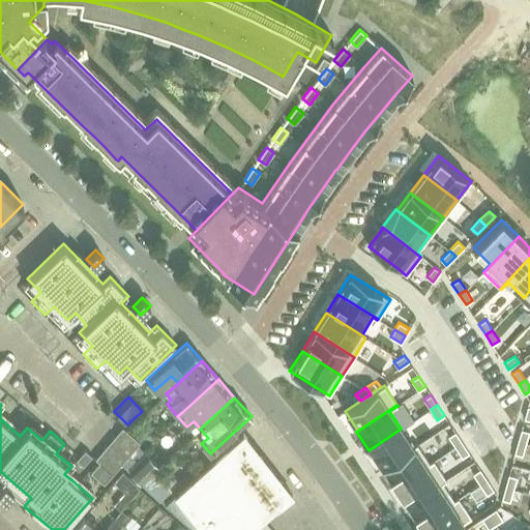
[(114,437),(131,452),(140,442),(122,427),(114,437)]
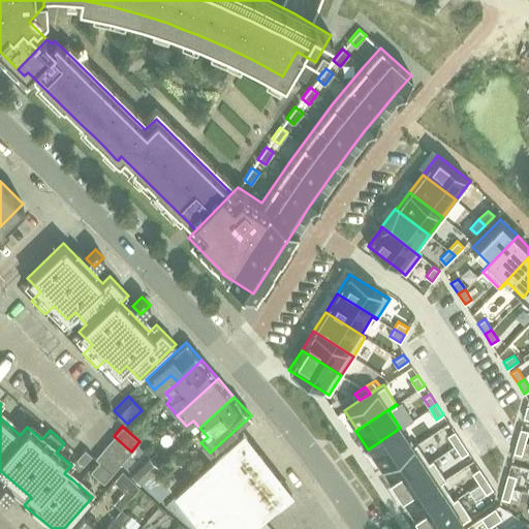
[(400,428),(368,449),(369,450),(370,449),(381,467),(416,444),(416,443),(412,445),(400,428)]
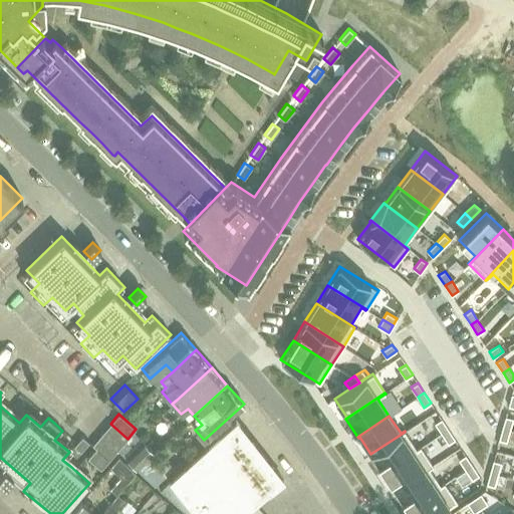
[(505,417),(502,429),(510,431),(513,419),(505,417)]
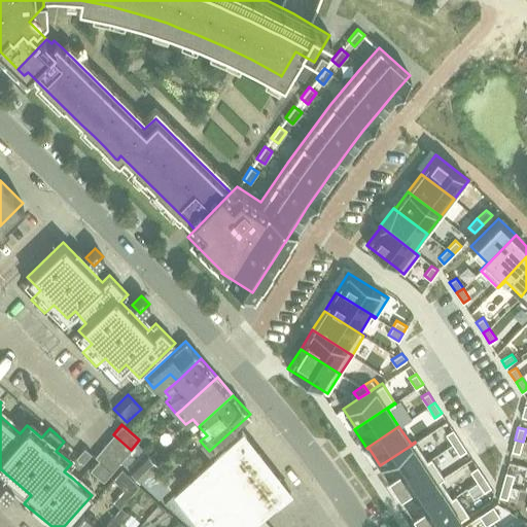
[(153,435),(147,428),(138,436),(144,444),(153,435)]
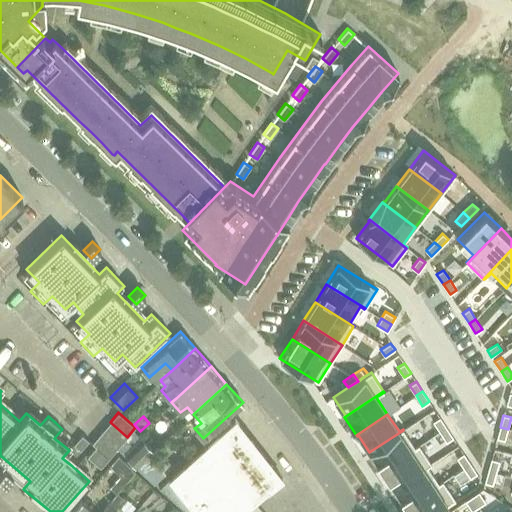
[(440,417),(433,421),(439,432),(446,427),(440,417)]
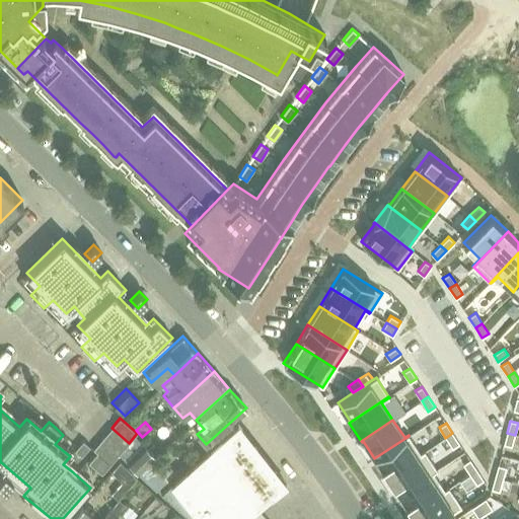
[(253,518),(249,514),(271,497),(271,498),(273,496),(286,485),(238,425),(187,471),(162,493),(189,518),(253,518)]
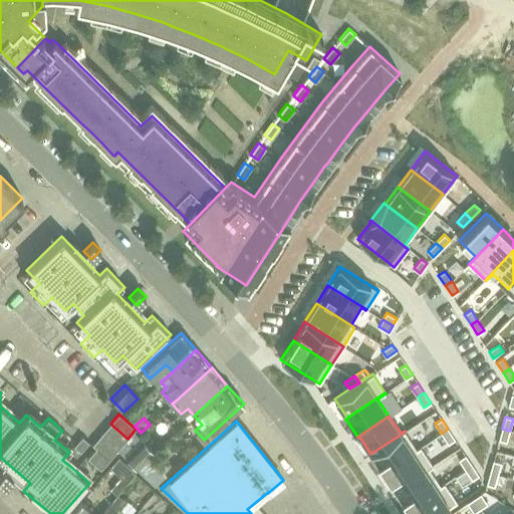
[(118,449),(127,439),(110,424),(101,435),(118,449)]
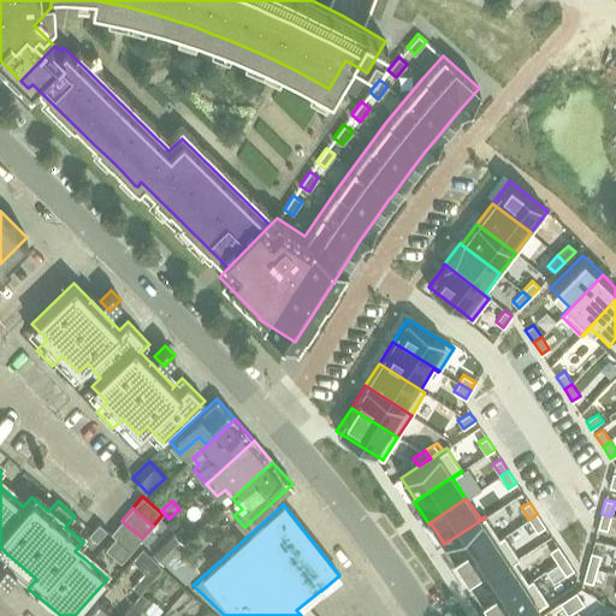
[(537,514),(528,520),(537,532),(545,526),(537,514)]
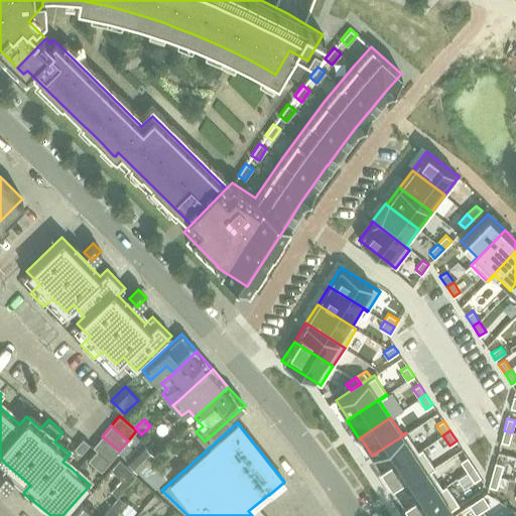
[(504,430),(501,441),(509,443),(512,432),(504,430)]
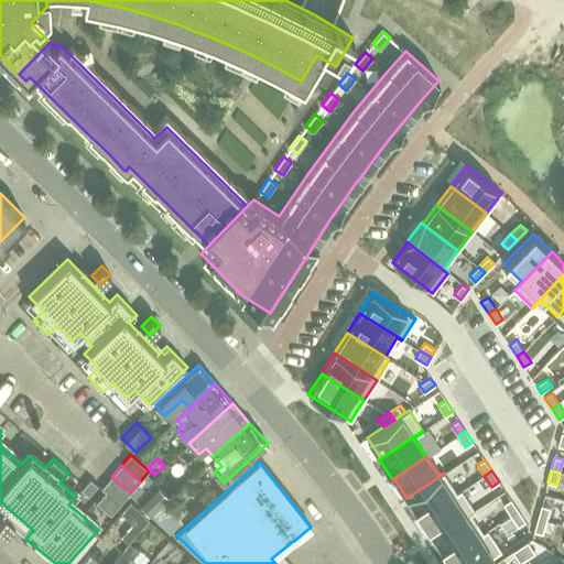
[(444,474),(407,498),(420,518),(462,490),(462,489),(457,492),(444,474)]
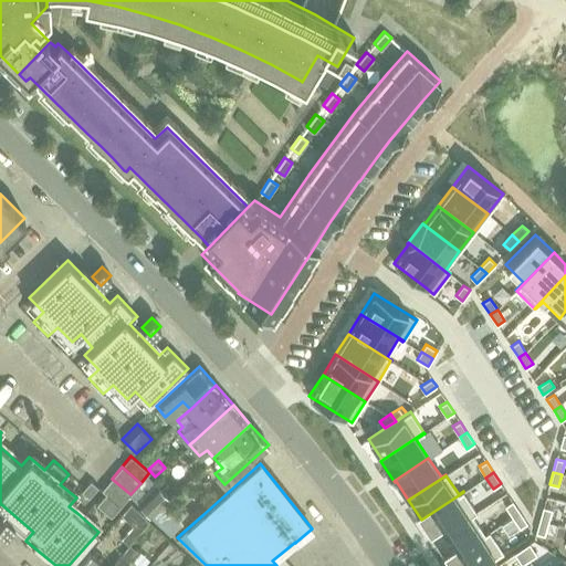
[(121,506),(130,494),(112,479),(102,490),(106,493),(121,506)]
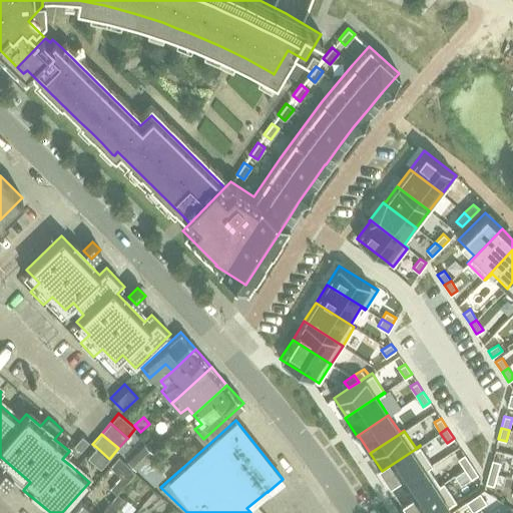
[(82,435),(74,445),(81,451),(89,441),(82,435)]
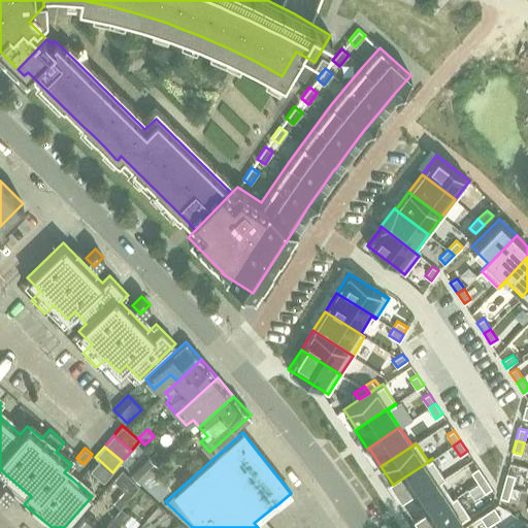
[(141,481),(143,480),(160,464),(149,452),(130,469),(141,481)]
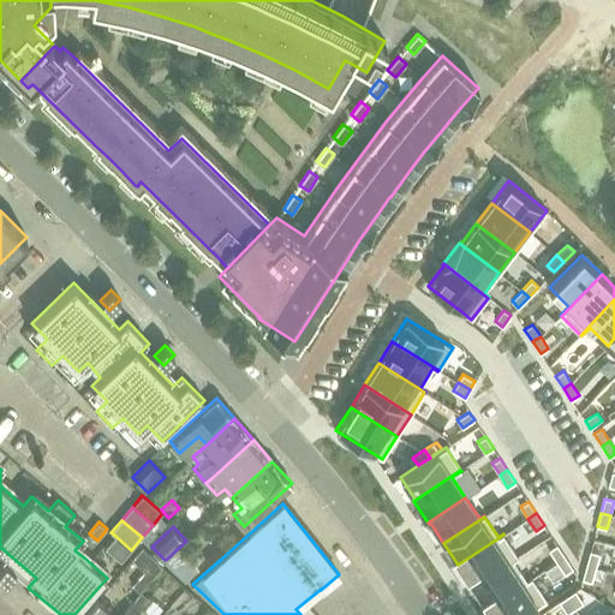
[(503,535),(458,565),(472,586),(518,556),(503,535)]
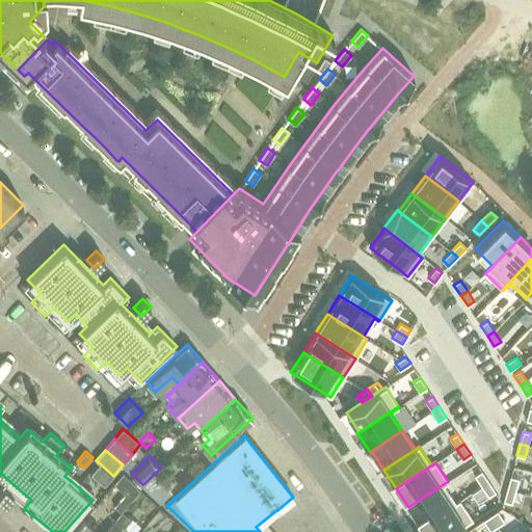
[(105,485),(113,476),(100,463),(91,474),(105,485)]
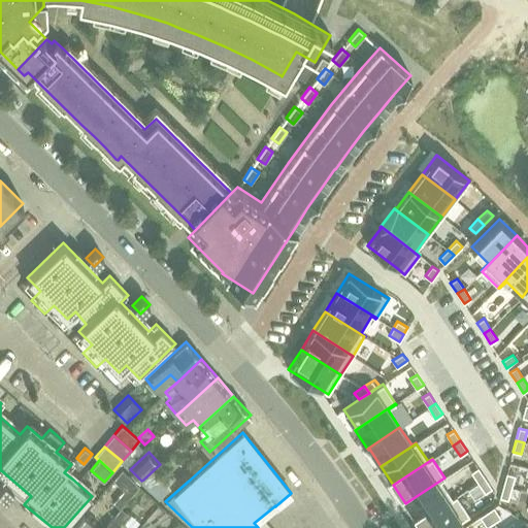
[(162,466),(147,481),(162,495),(175,481),(162,466)]
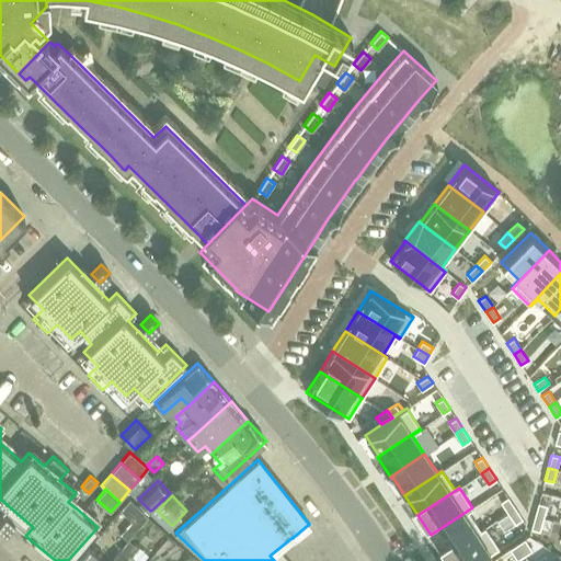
[(129,496),(119,508),(133,519),(121,534),(128,540),(150,515),(129,496)]
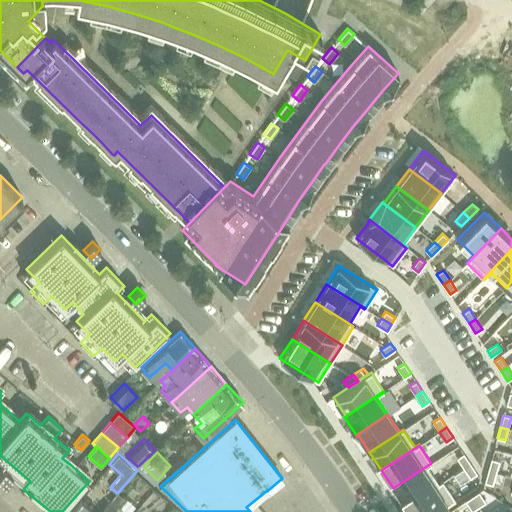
[(463,453),(457,457),(463,467),(470,463),(463,453)]
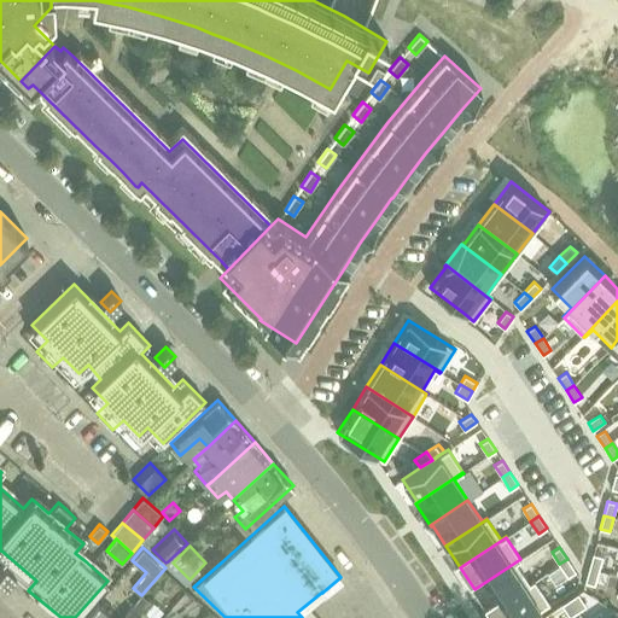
[(593,554),(589,567),(599,571),(602,557),(593,554)]
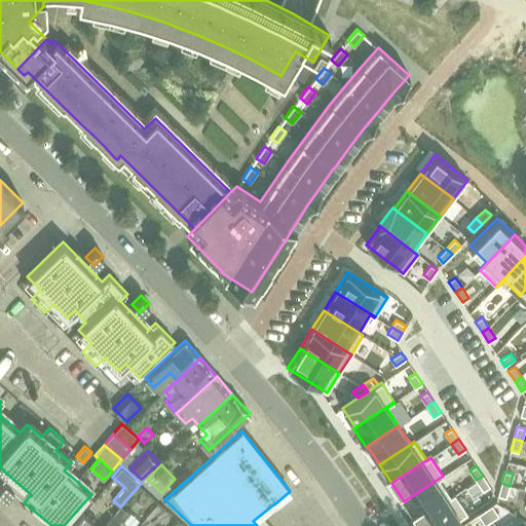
[(443,476),(404,501),(416,520),(455,494),(454,493),(450,496),(439,480),(444,477),(443,476)]
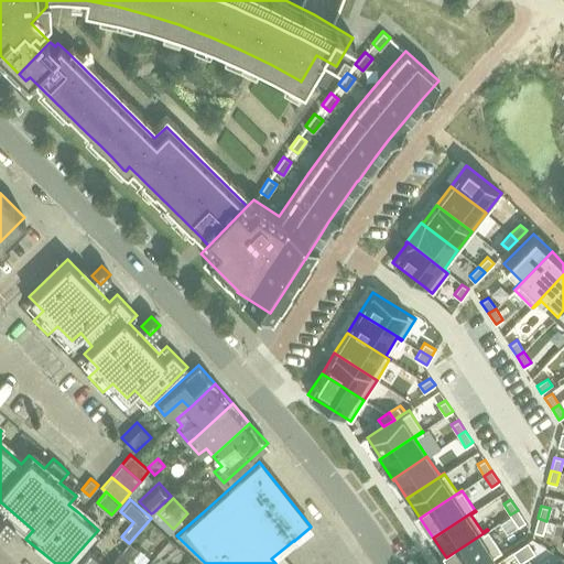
[(518,510),(510,514),(518,527),(525,521),(518,510)]
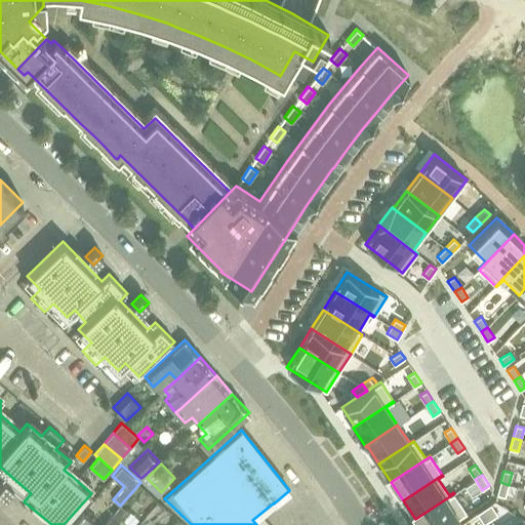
[(4,479),(0,483),(0,491),(5,496),(13,486),(4,479)]
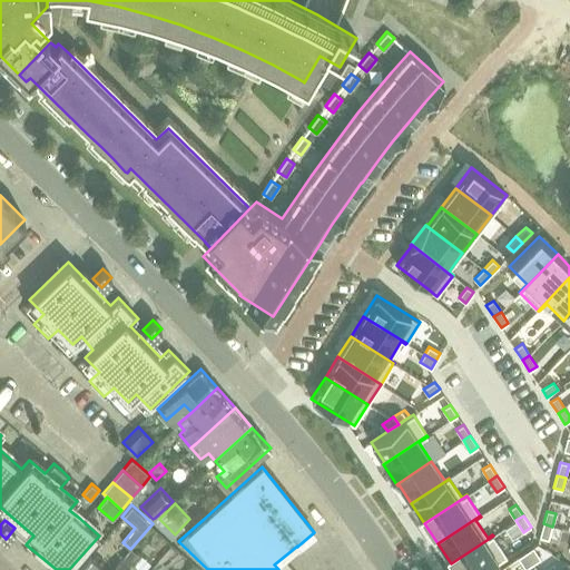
[(543,523),(540,537),(548,539),(552,527),(543,523)]
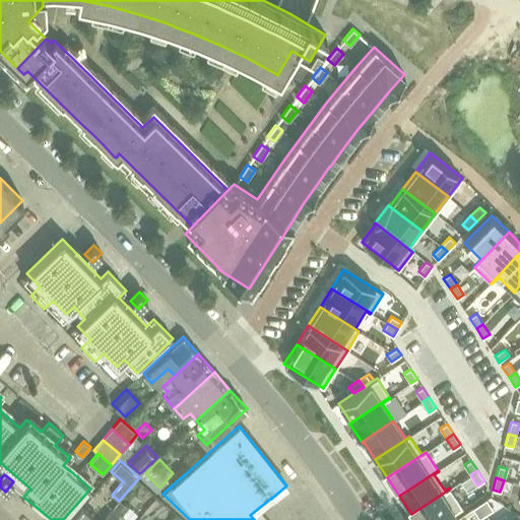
[(450,489),(411,514),(414,519),(443,519),(454,513),(462,508),(450,489)]
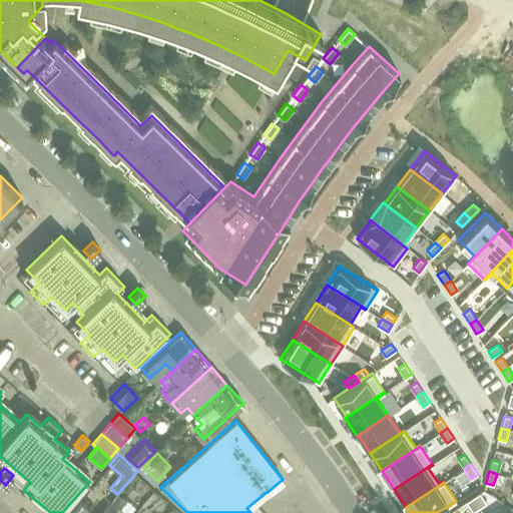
[(480,493),(473,497),(480,507),(486,503),(480,493)]
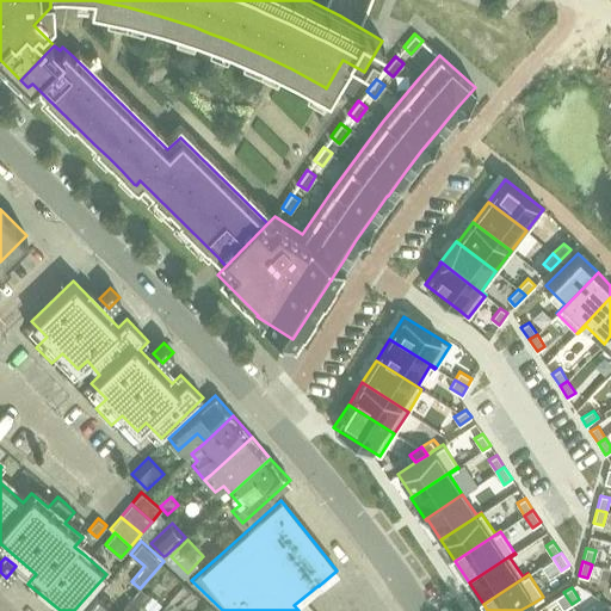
[(135,610),(148,597),(140,590),(121,610),(135,610)]
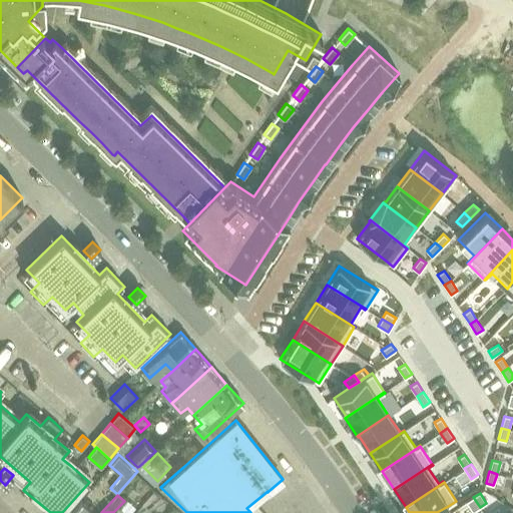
[(473,497),(466,502),(473,512),(480,507),(473,497)]
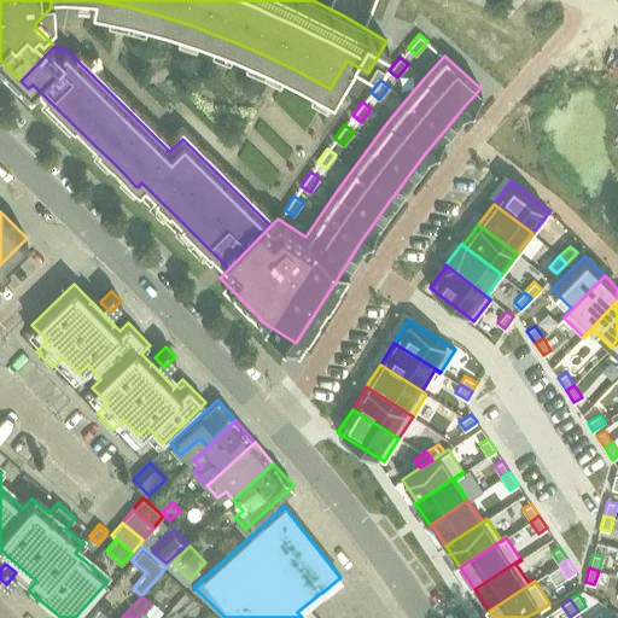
[(115,617),(111,614),(98,604),(85,617),(115,617)]
